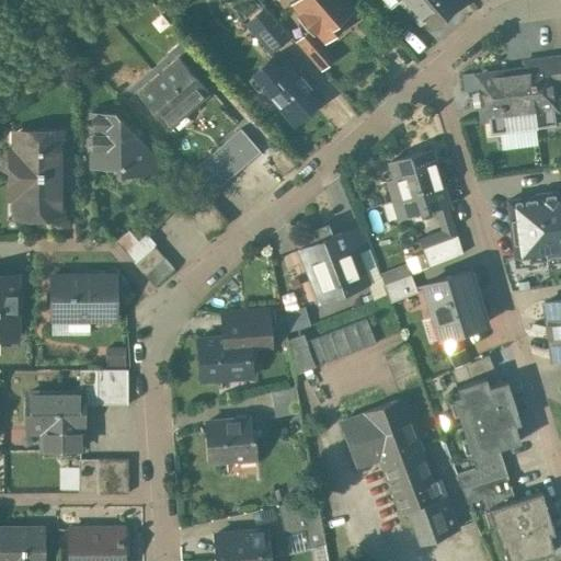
[(352,7),(346,0),(301,0),(307,6),(307,11),(300,16),(311,29),(312,31),(315,29),(323,38),(324,39),(343,23),(339,18),(352,7)]
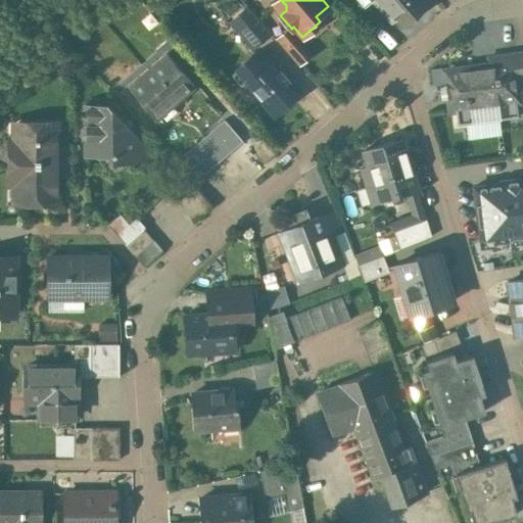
[(357,0),(370,14),(377,8),(382,4),(378,0),(357,0)]
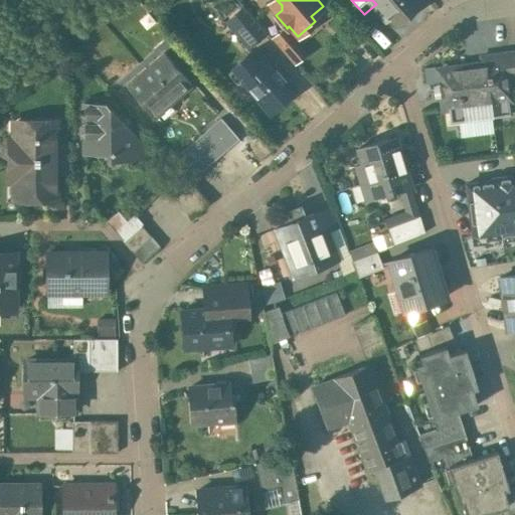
[(419,4),(415,0),(372,0),(376,4),(371,8),(384,23),(389,18),(395,25),(419,4)]
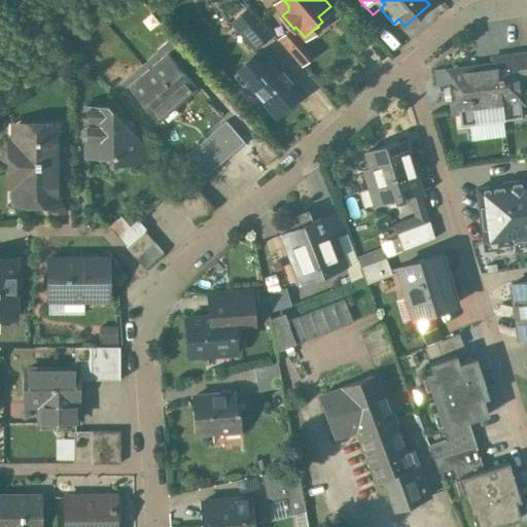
[(251,14),(237,27),(246,36),(259,24),(251,14)]
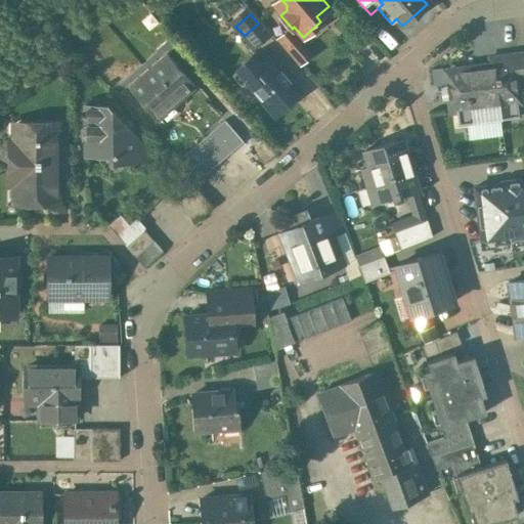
[(258,24),(245,36),(261,54),(274,42),(258,24)]
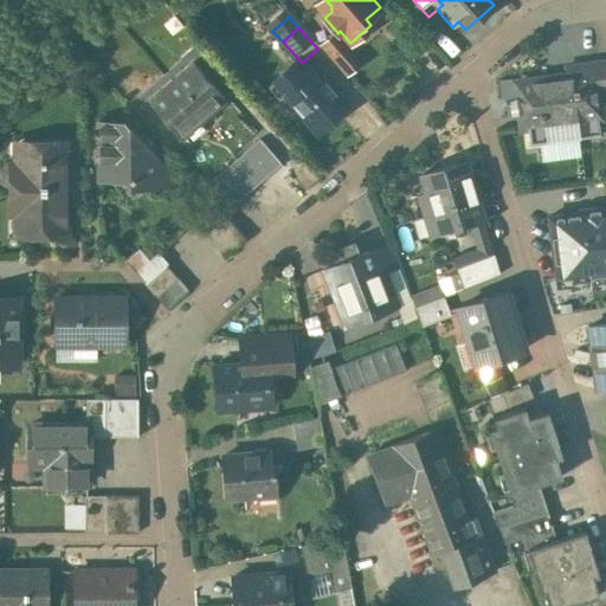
[(349,42),(340,31),(337,33),(336,31),(333,34),(343,46),(349,42)]
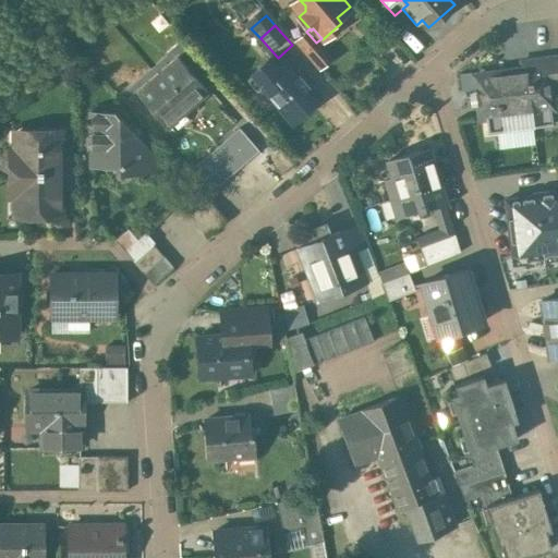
[(316,43),(306,32),(294,43),(316,70),(329,58),(316,43)]
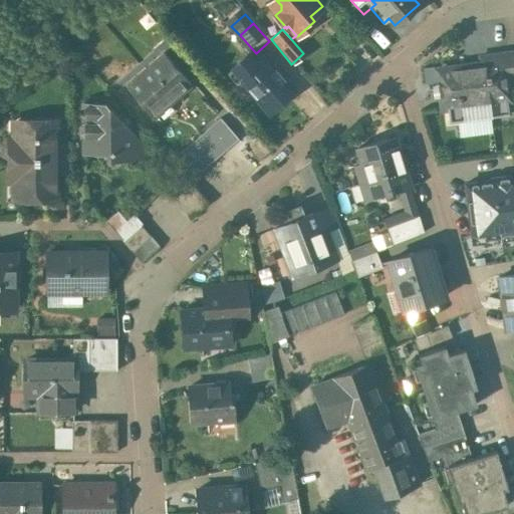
[(513,56),(513,52),(480,56),(481,64),(438,69),(443,107),(463,105),(507,99),(508,99),(505,75),(513,73),(513,56)]
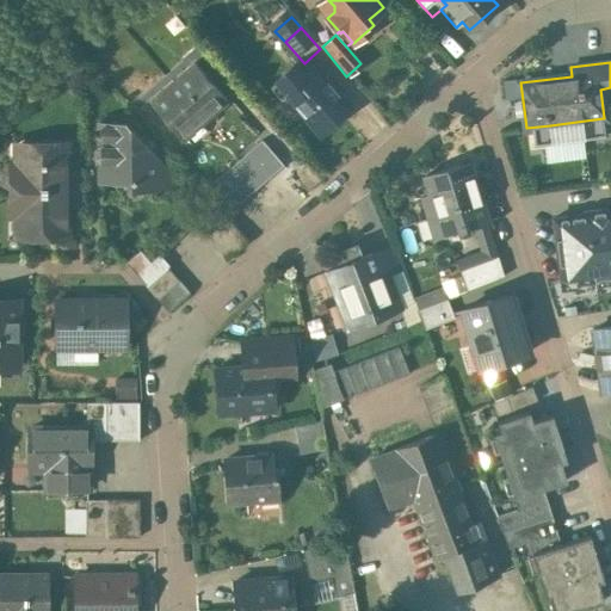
[(193,65),(150,102),(180,136),(223,98),(193,65)]
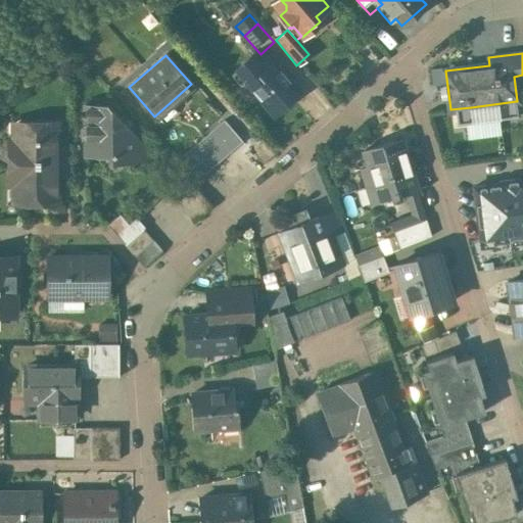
[(299,93),(271,61),(259,72),(248,59),(231,74),(240,85),(245,81),(274,114),(299,93)]
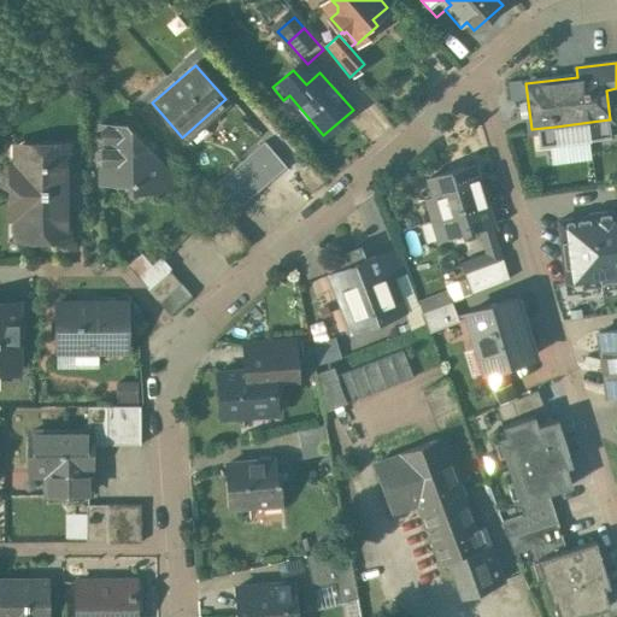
[(609,119),(556,127),(558,144),(611,136),(609,119)]
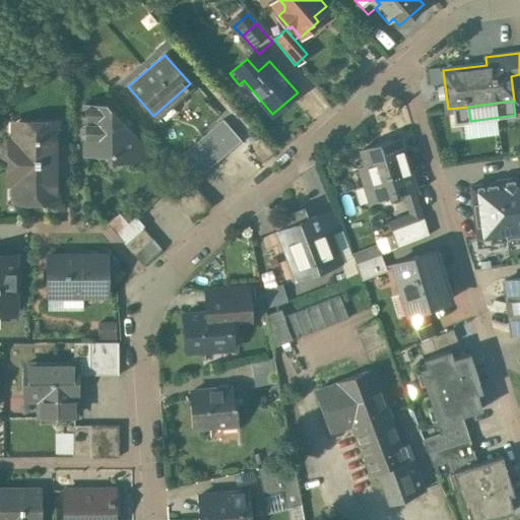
[(142,145),(105,105),(84,105),(85,154),(110,154),(111,153),(112,155),(114,153),(120,160),(142,160),(142,145)]
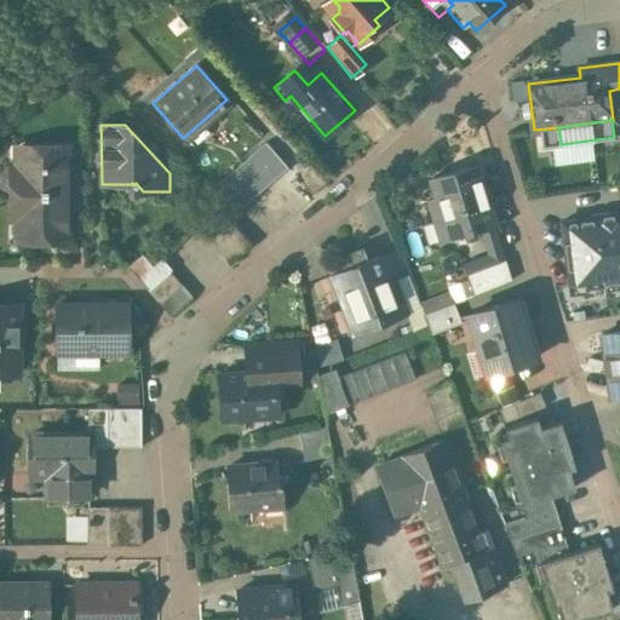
[(265,143),(241,164),(264,189),(287,168),(265,143)]
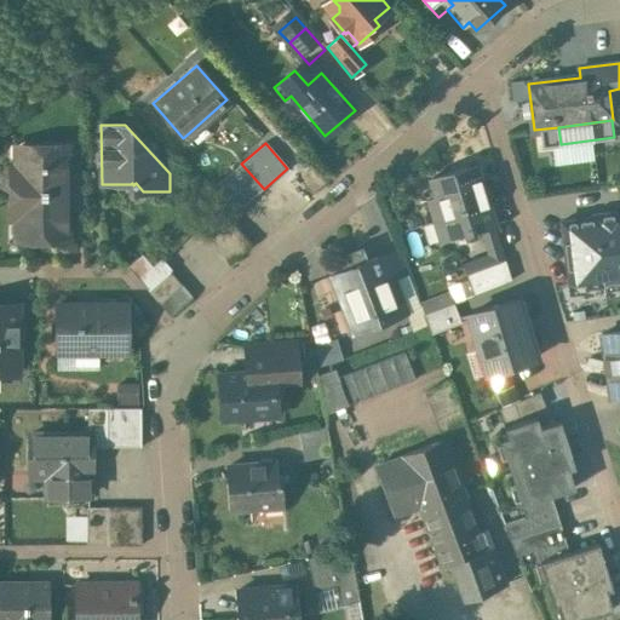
[(68,193),(68,144),(22,144),(22,166),(10,166),(0,171),(0,184),(10,190),(10,193),(68,193)]
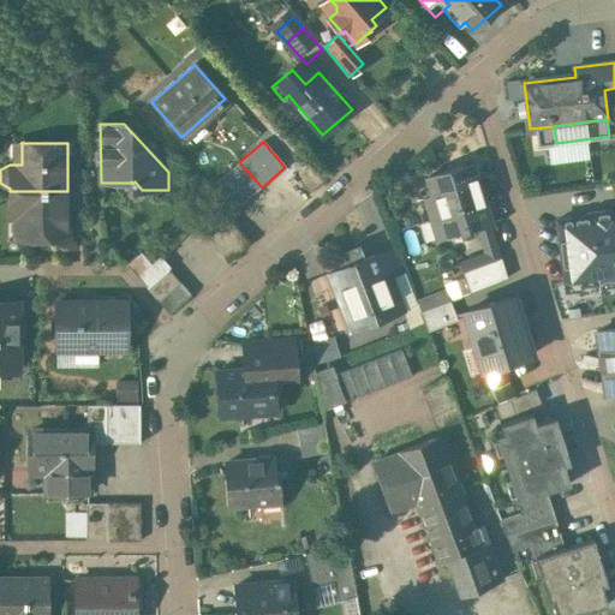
[(239,162),(204,192),(227,218),(262,187),(239,162)]
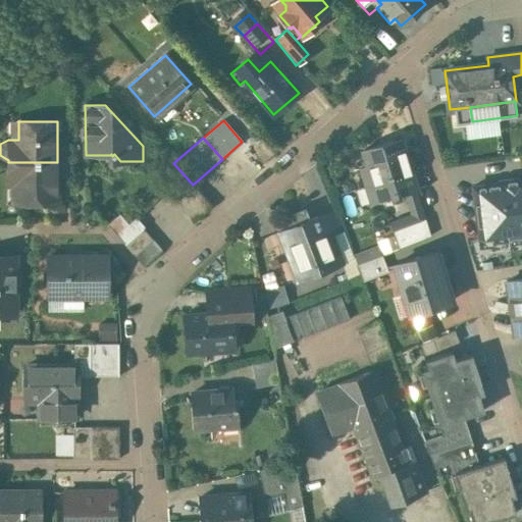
[(400,138),(363,150),(368,166),(361,168),(367,186),(374,184),(379,201),(416,189),(400,138)]
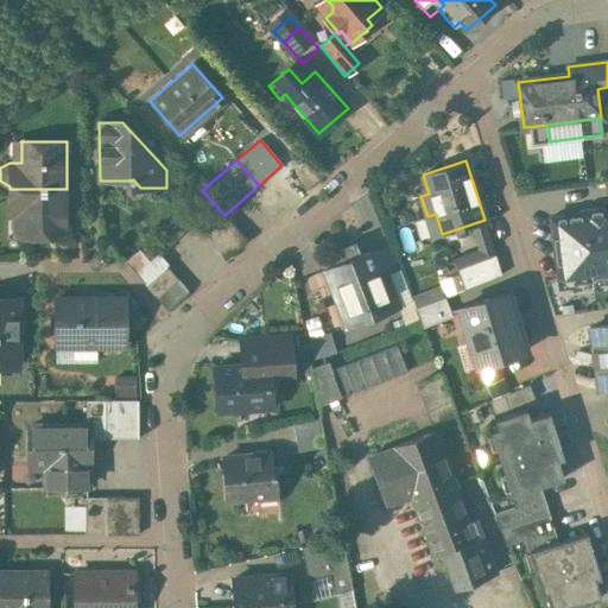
[(67,189),(10,189),(10,215),(21,215),(21,236),(67,236),(67,189)]
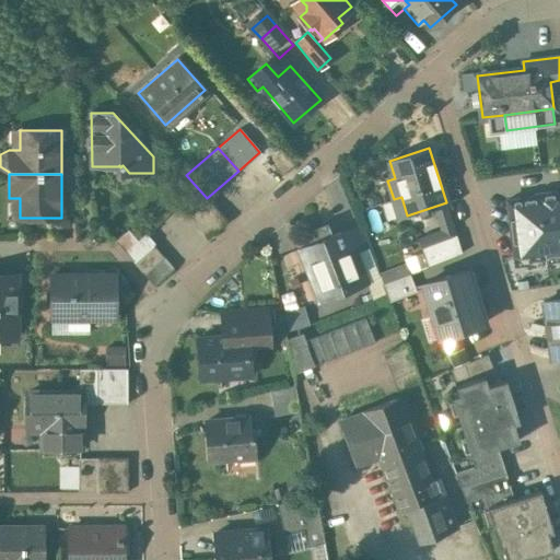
[(559,191),(512,198),(518,255),(559,248),(559,191)]
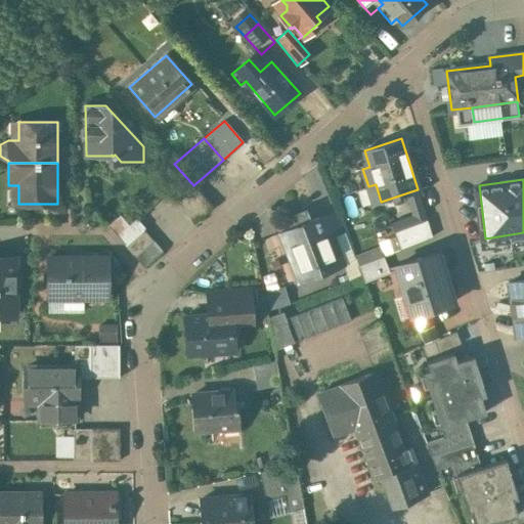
[(193,185),(175,202),(184,213),(203,197),(193,185)]
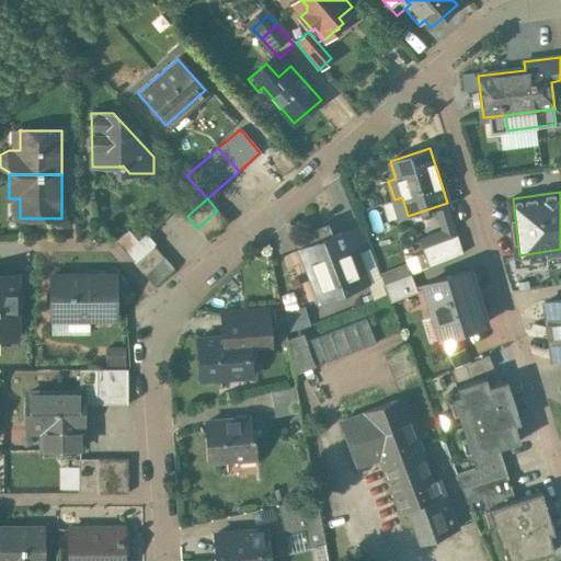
[(217,210),(197,228),(207,239),(227,221),(217,210)]
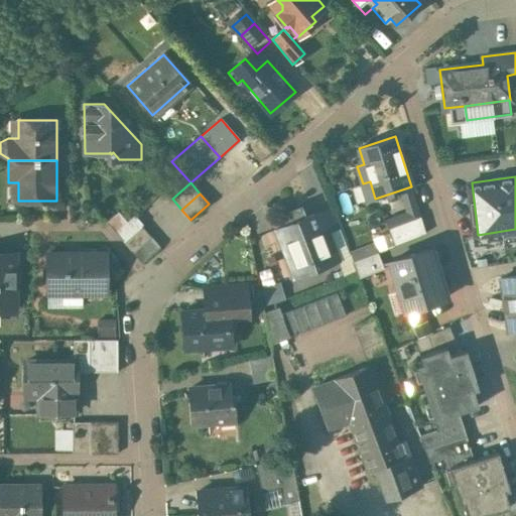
[(329,208),(318,212),(326,233),(337,229),(329,208)]
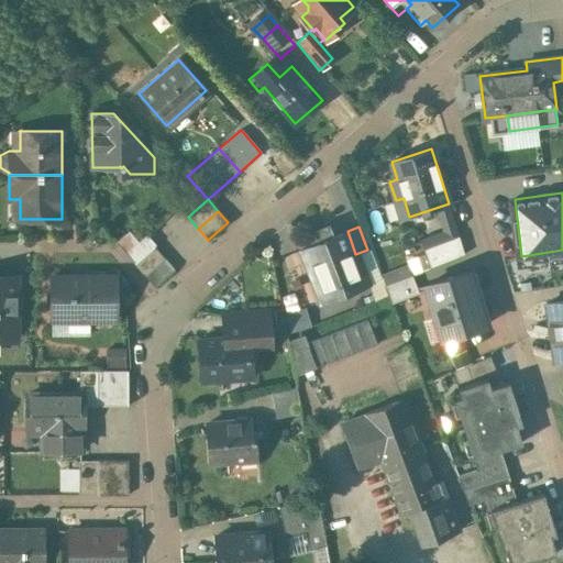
[(139,241),(129,231),(116,242),(134,263),(154,246),(156,245),(146,234),(139,241)]
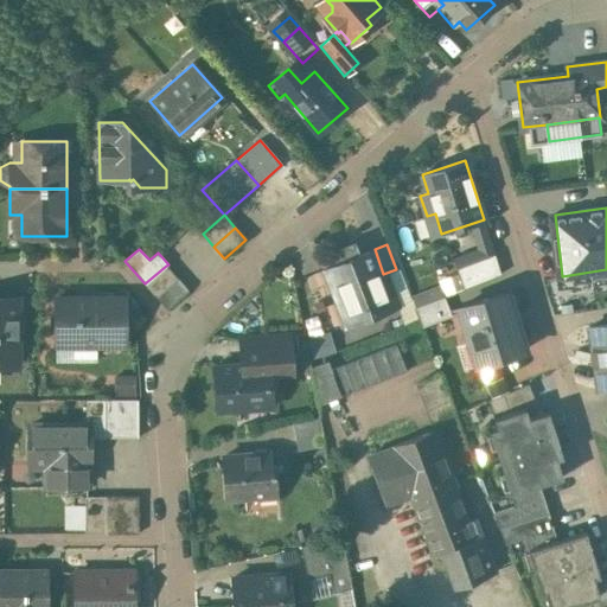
[(375,249),(325,269),(344,315),(366,307),(371,315),(396,306),(383,274),(375,249)]
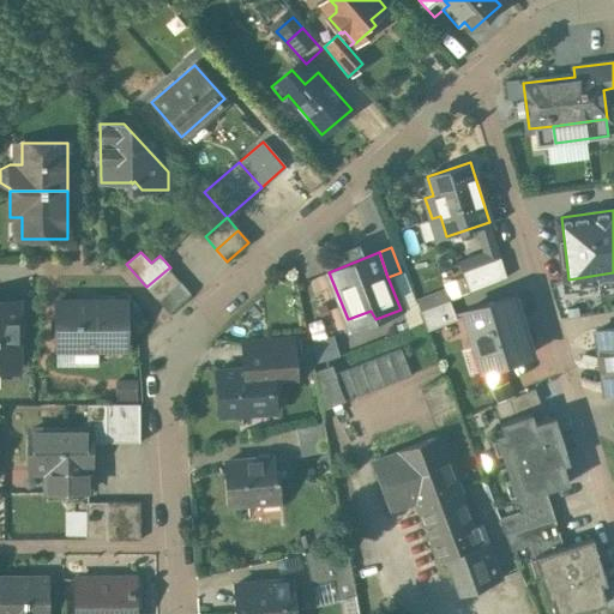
[(500,257),(462,271),(468,292),(506,277),(500,257)]
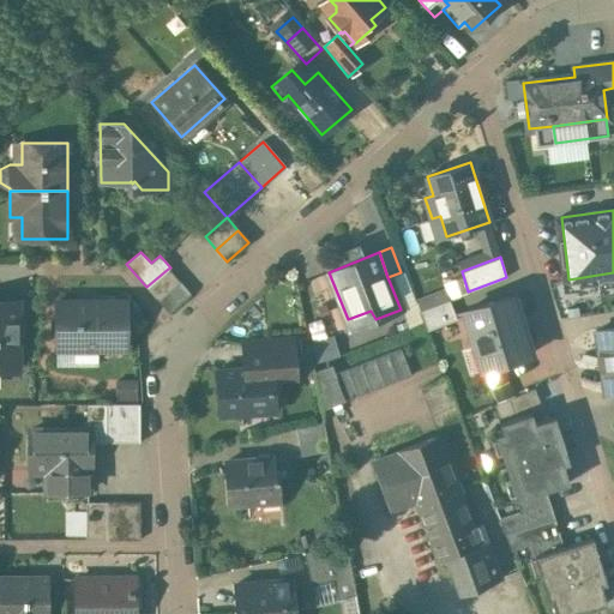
[(168,269),(146,287),(157,300),(179,281),(168,269)]
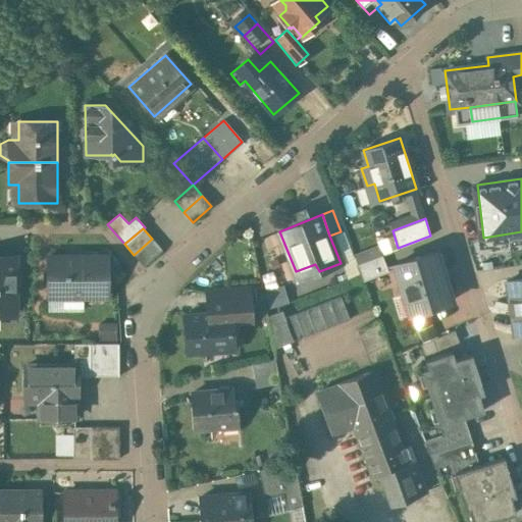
[(152,239),(134,255),(143,265),(161,250),(152,239)]
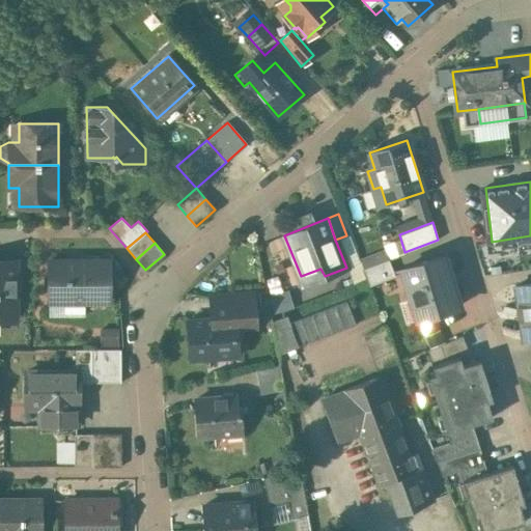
[(443,255),(401,268),(412,300),(414,299),(419,318),(458,306),(443,255)]
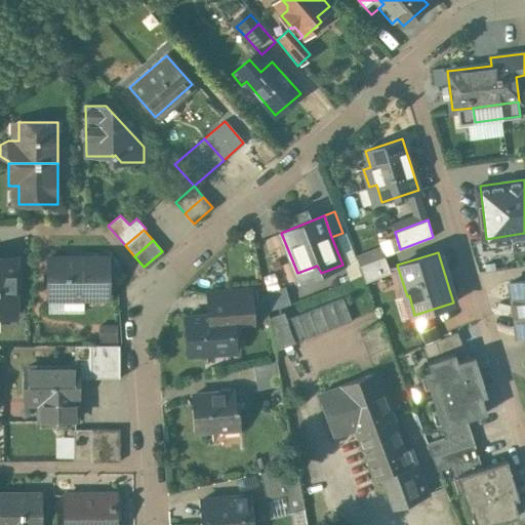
[(384,255),(358,266),(364,283),(391,273),(384,255)]
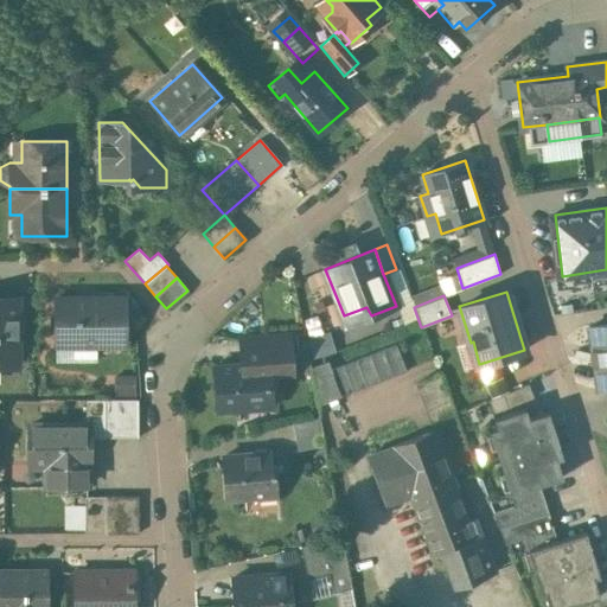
[(18,298),(0,298),(0,364),(18,364),(18,298)]
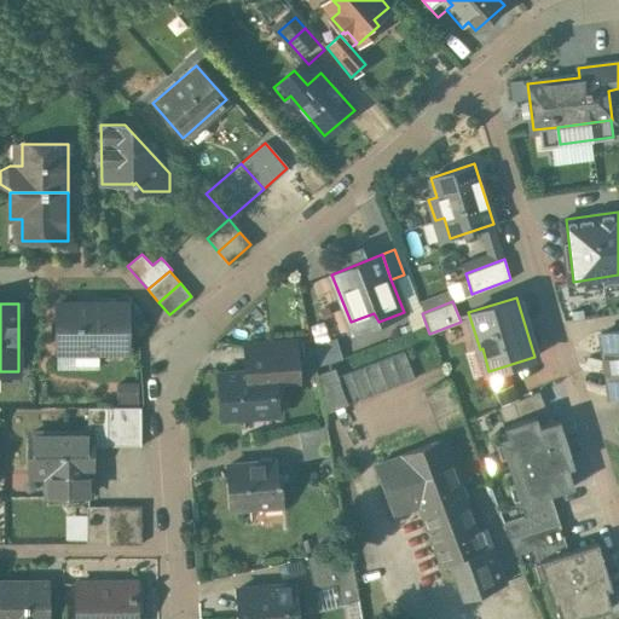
[(125,304),(56,304),(57,352),(79,352),(79,350),(125,350),(125,304)]
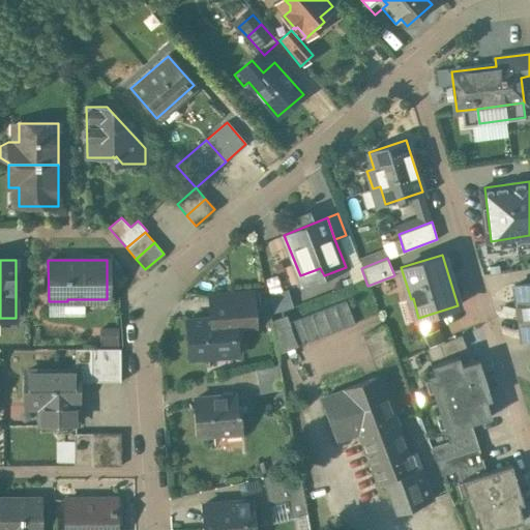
[(529,283),(513,286),(522,340),(529,337),(529,283)]
